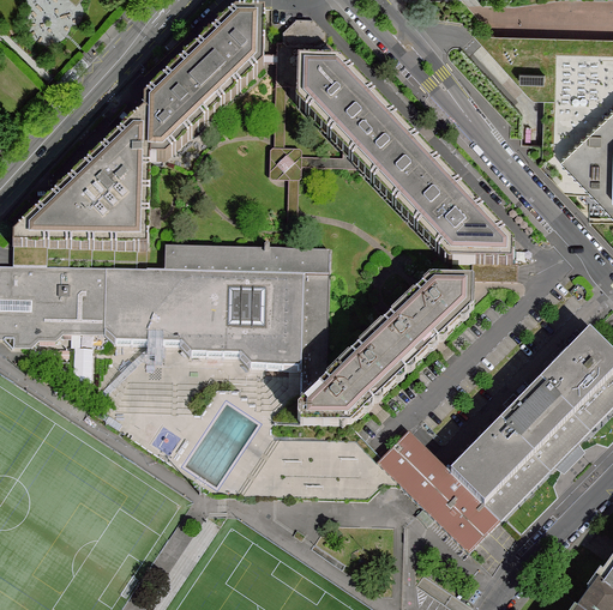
[(144,96),(143,109),(151,118),(152,158),(166,159),(263,66),(263,61),(263,53),(264,12),(234,11),(144,96)]
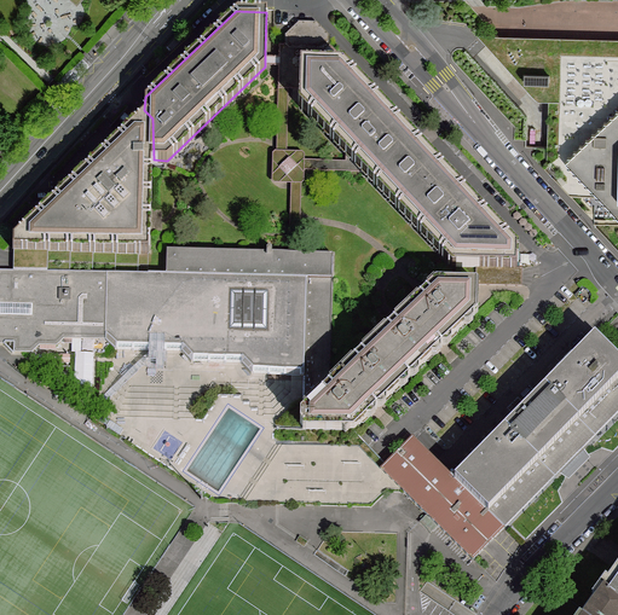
[(283,30),(282,41),(286,45),(323,46),(327,41),(327,33),(315,18),(296,18),(283,30)]
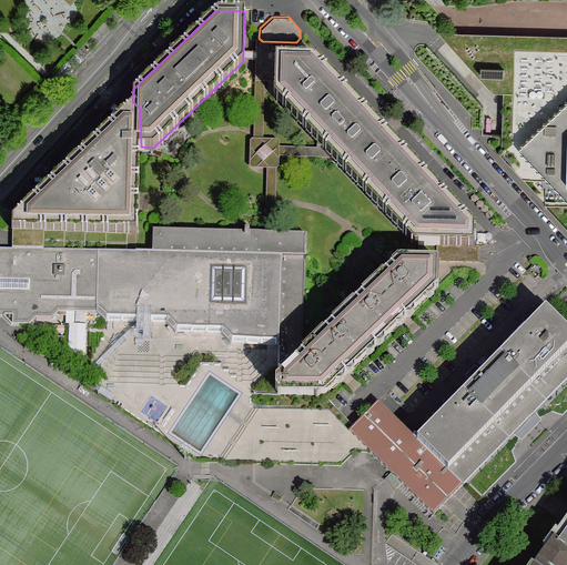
[(550,178),(566,194),(566,34),(458,33),(456,30),(436,29),(493,90),(502,90),(532,90),(532,133),(502,133),(502,145),(497,149),(516,169),(524,177),(550,178)]
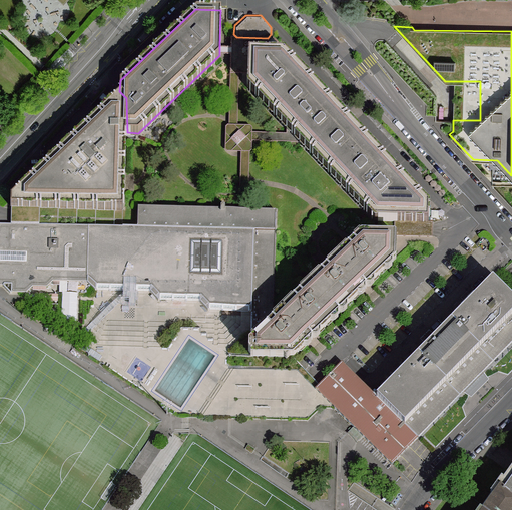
[(236,70),(240,70),(237,66),(238,48),(243,42),(251,42),(254,46),(258,42),(266,43),(273,50),(284,50),(281,44),(271,34),(268,38),(236,37),(233,34),(229,34),(228,44),(228,51),(228,65),(228,70),(236,70)]
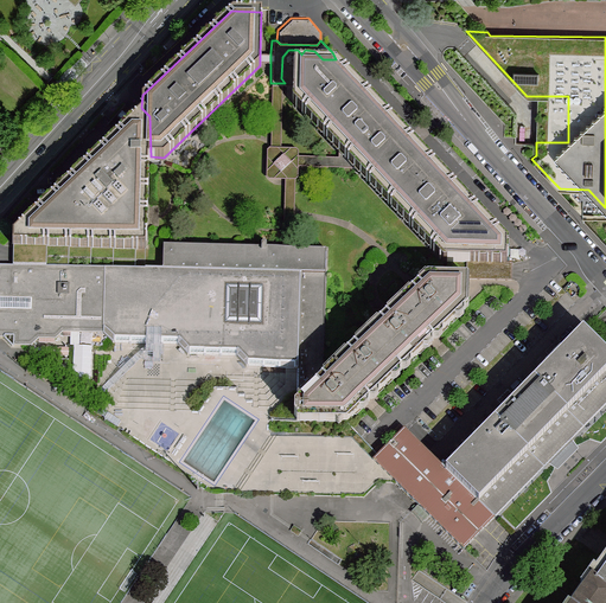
[(293,83),(293,101),(344,154),(353,165),(444,258),(467,260),(506,260),(508,241),(336,59),(323,59),(314,51),(305,50),(301,55),(298,50),(288,50),(282,57),(281,78),(285,83),(293,83)]
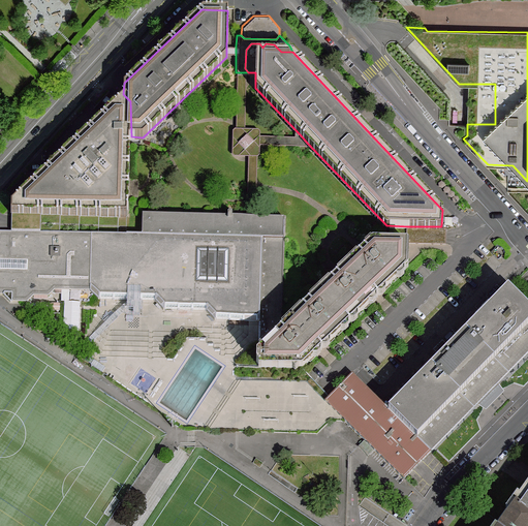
[(235,125),(244,125),(244,72),(236,72),(235,125)]
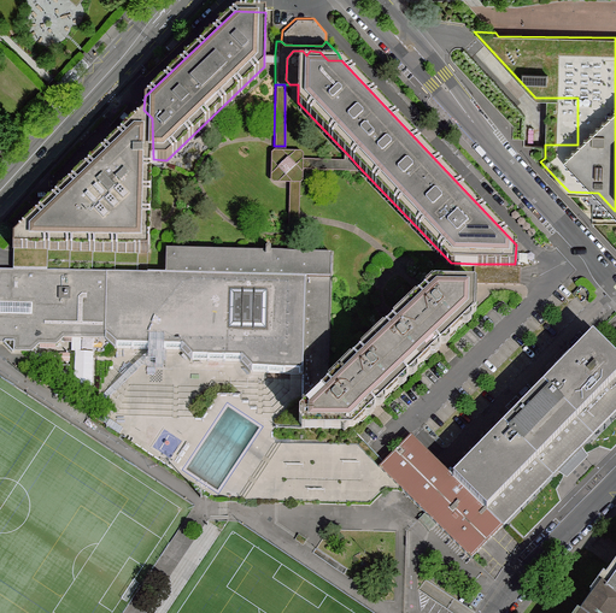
[(545,98),(545,145),(578,145),(578,98),(545,98)]
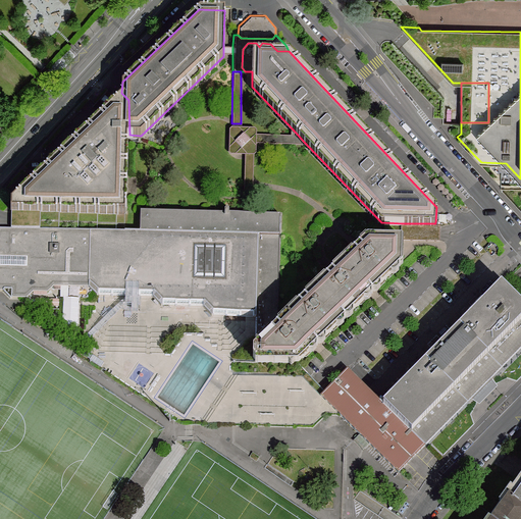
[(10,199),(10,209),(124,211),(129,135),(128,100),(121,93),(10,199)]
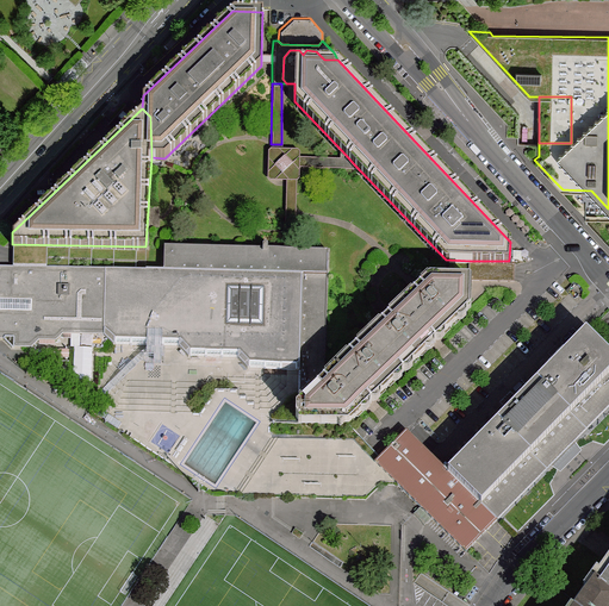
[(281,144),(271,144),(267,147),(266,173),(269,176),(285,176),(296,177),(298,174),(298,163),(299,154),(299,148),(296,145),(281,144)]
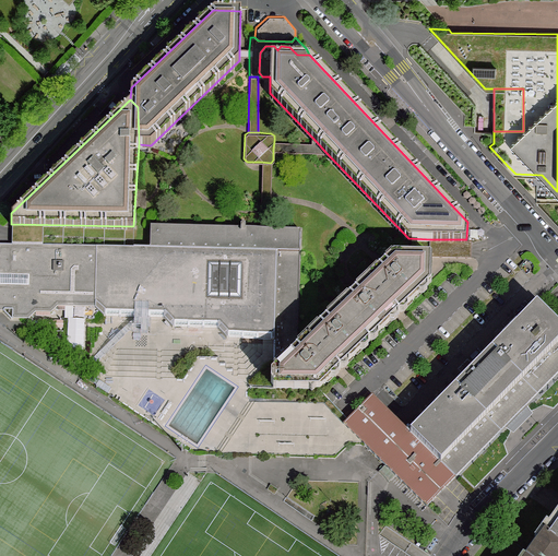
[(317,142),(274,141),(273,150),(325,152),(317,142)]
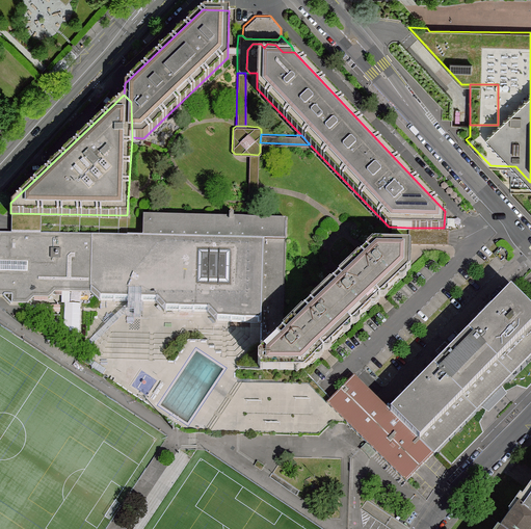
[(256,215),(258,155),(248,154),(247,215),(256,215)]
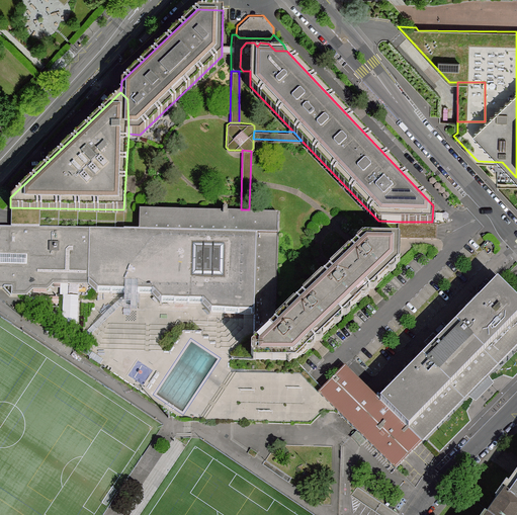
[(139,206),(139,228),(256,231),(254,312),(253,339),(283,310),(275,310),(277,209),(249,209),(241,209),(227,208),(227,212),(223,212),(223,208),(139,206)]
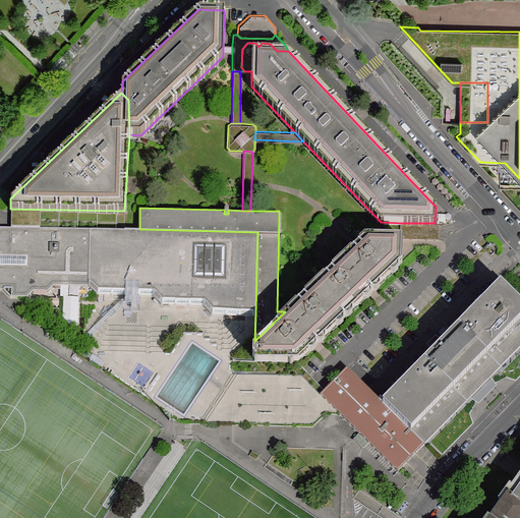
[(124,228),(124,211),(10,209),(10,225),(124,228)]
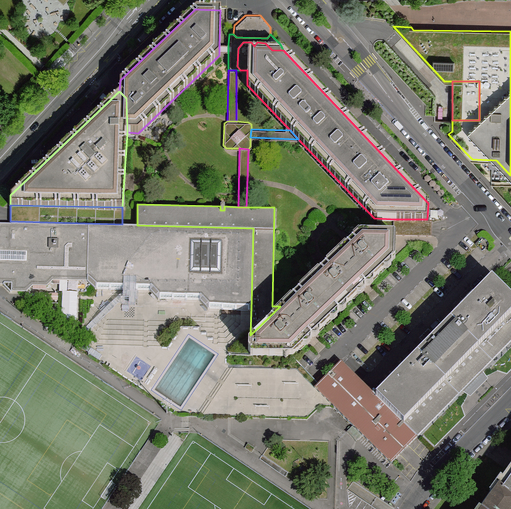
[(430,219),(427,219),(394,219),(394,232),(394,233),(430,236),(430,226),(430,219)]
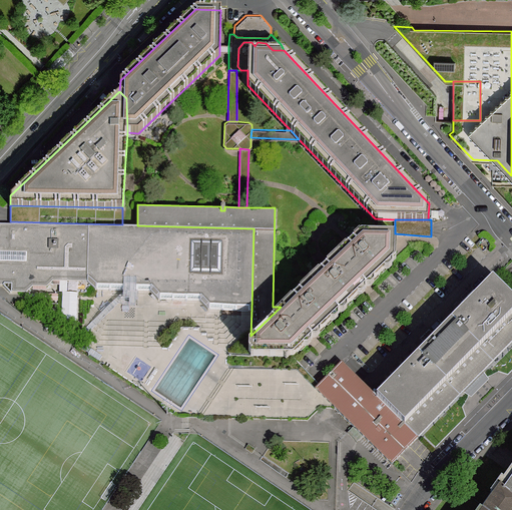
[(253,228),(137,225),(122,224),(10,221),(0,221),(0,225),(0,283),(3,283),(10,291),(12,291),(12,289),(26,289),(32,283),(46,283),(52,277),(58,278),(86,279),(86,280),(95,289),(97,287),(149,289),(156,297),(198,298),(207,308),(251,309),(253,228)]
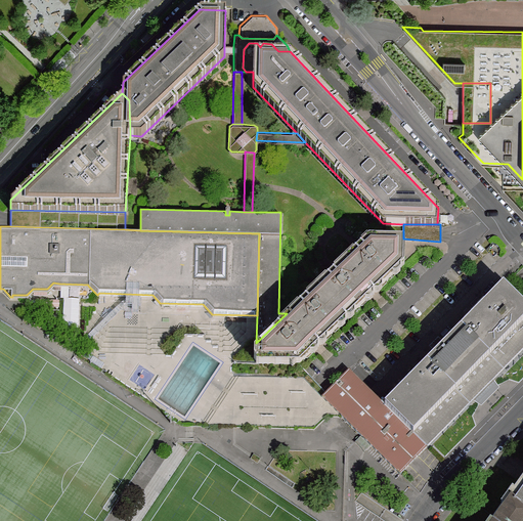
[(368,236),(344,260),(373,291),(402,263),(403,239),(403,237),(368,236)]
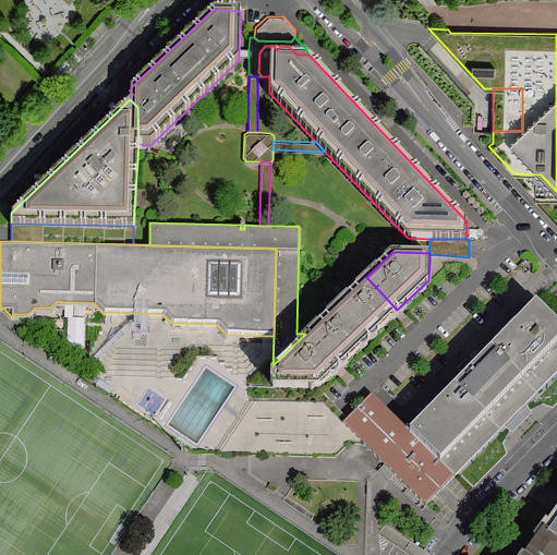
[(366,277),(337,304),(368,338),(397,310),(366,277)]
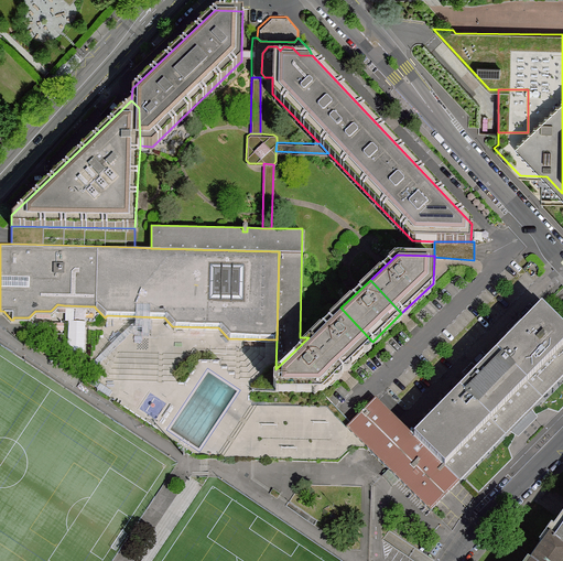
[(562,321),(540,299),(410,431),(459,478),(508,430),(531,407),(562,374),(562,321)]
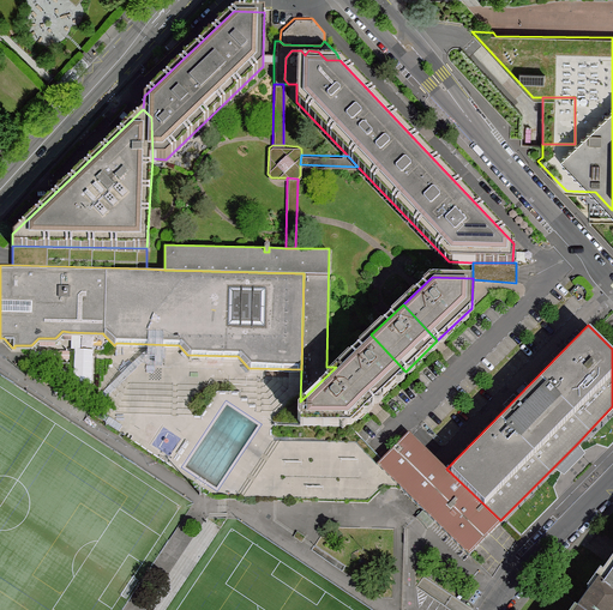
[(338,366),(373,403),(406,372),(371,334),(338,366)]
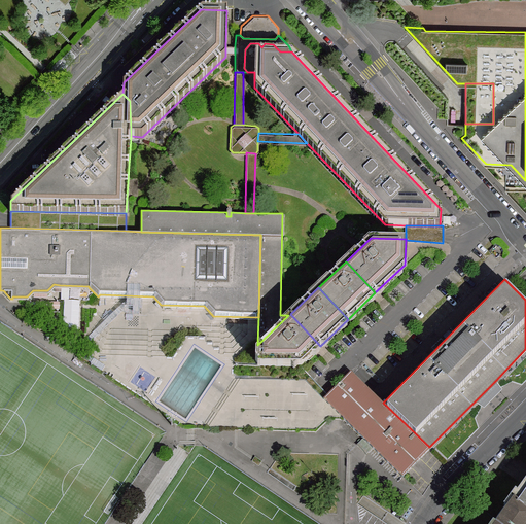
[(301,363),(320,346),(290,314),(288,315),(257,345),(256,363),(290,363),(294,360),(297,363),(301,363)]
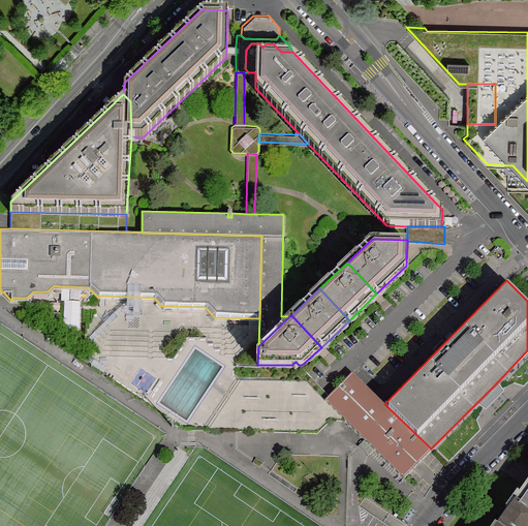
[(403,476),(431,449),(384,404),(352,371),(328,394),(324,399),(343,418),(363,437),(403,476)]
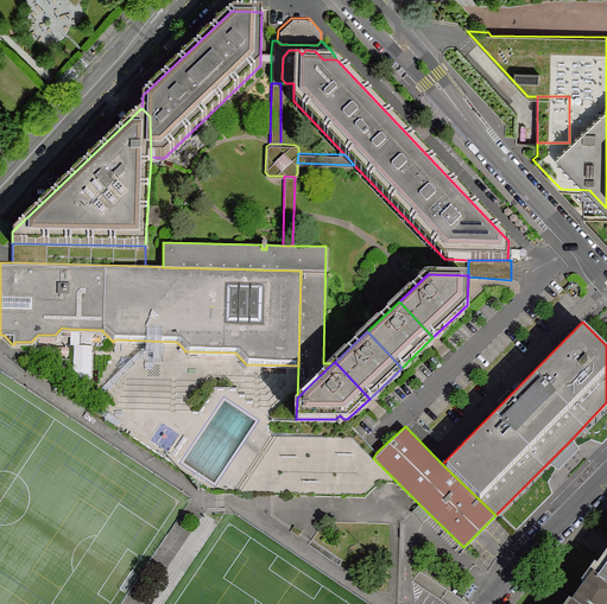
[(579,447),(573,438),(548,463),(557,469),(579,447)]
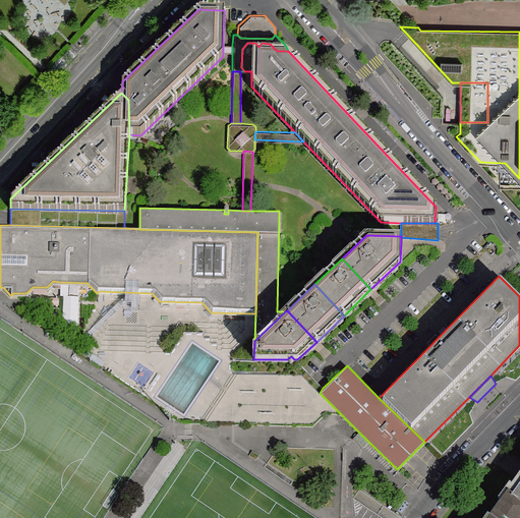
[(519,517),(519,474),(490,517),(492,517),(519,517)]
